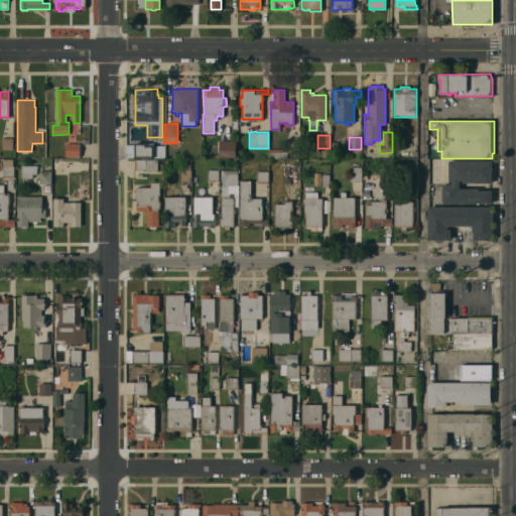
[(1,138),(12,138),(12,149),(2,149),(1,138)]
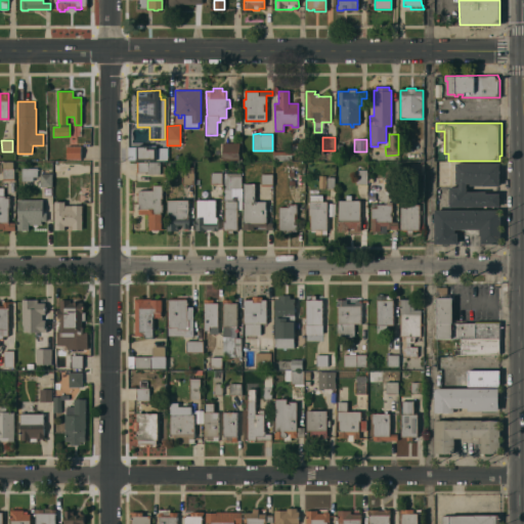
[(222,142),(239,142),(239,160),(222,160),(222,142)]
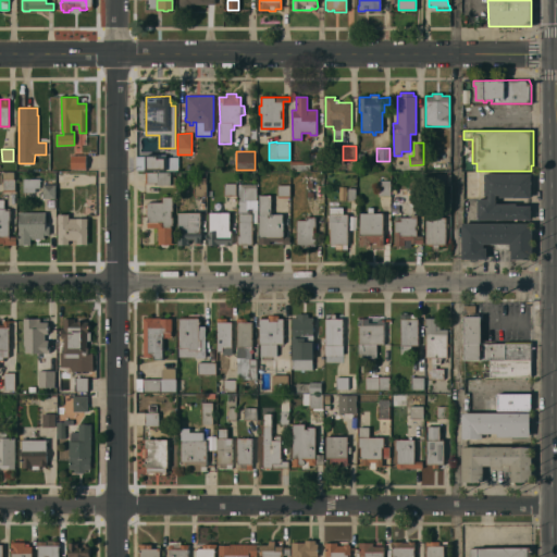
[(137,155),(165,153),(165,164),(173,164),(173,159),(176,159),(176,170),(137,170),(137,155)]
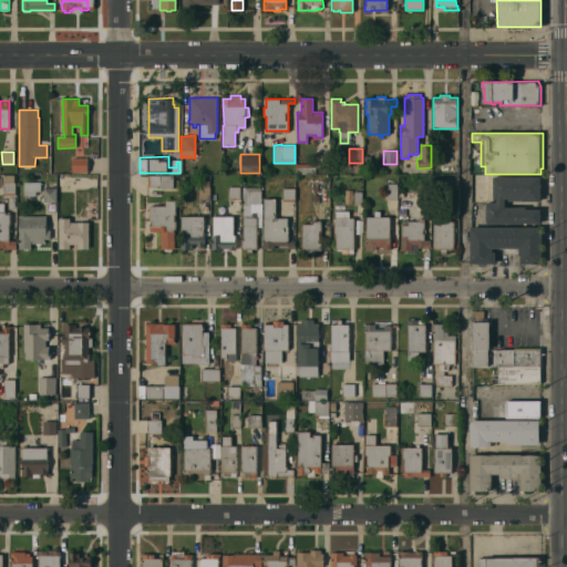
[(316,156),(325,156),(326,167),(316,167),(316,156)]
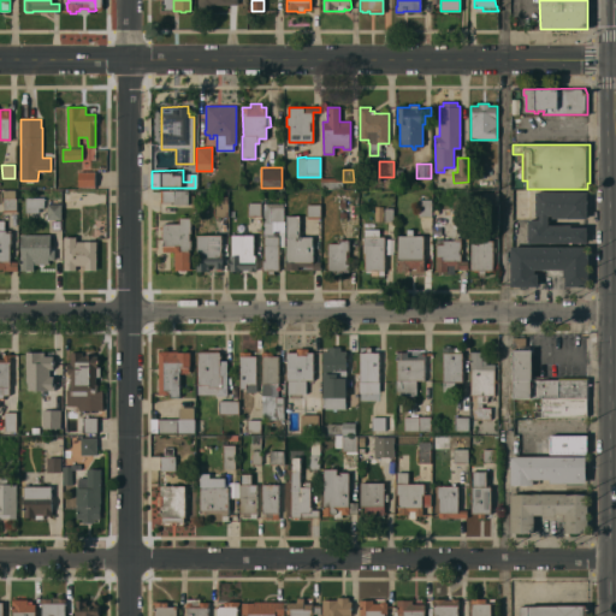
[(78,171),(95,171),(95,187),(78,187),(78,171)]
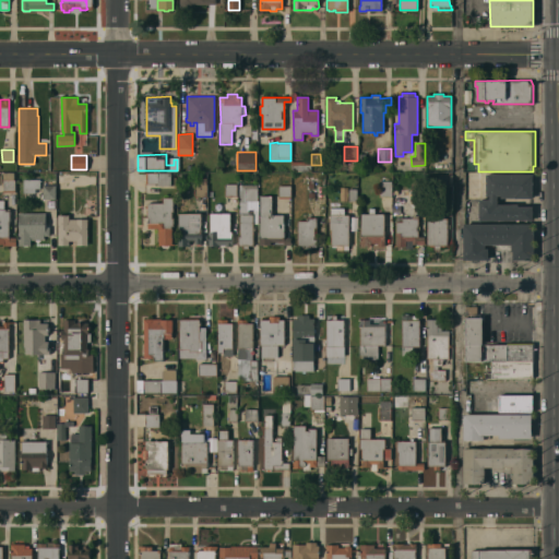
[(310,162),(310,171),(292,171),(292,162),(310,162)]
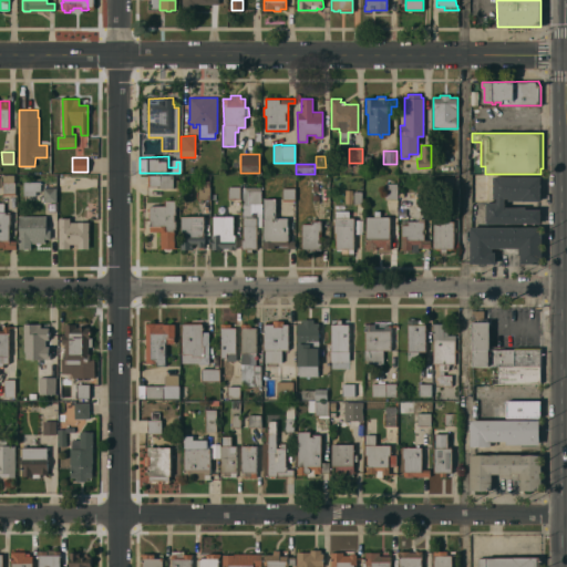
[(14,182),(16,195),(2,195),(2,175),(13,174),(13,182),(14,182)]
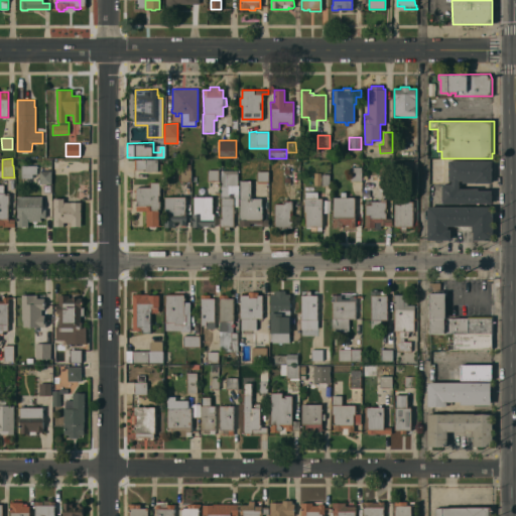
[(157,159),(157,163),(161,163),(161,171),(146,171),(146,169),(134,169),(134,159),(157,159)]
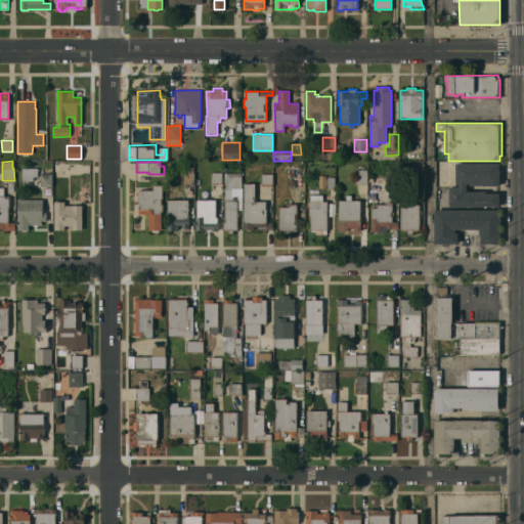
[(424,163),(424,174),(421,174),(421,175),(410,175),(410,163),(424,163)]
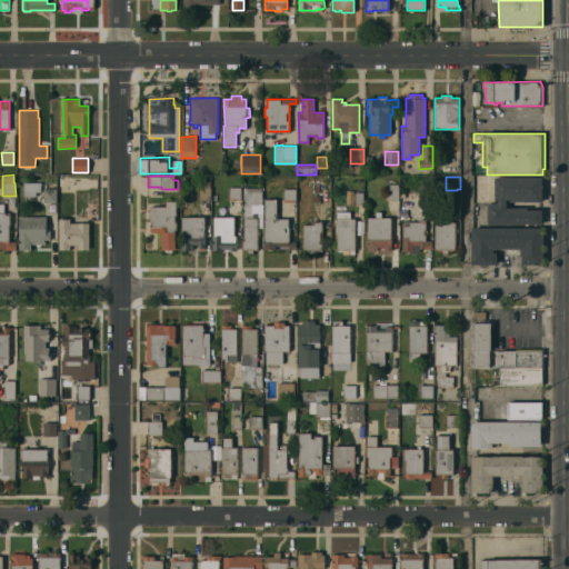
[(499,201),(499,199),(496,199),(496,177),(542,177),(542,201),(507,201),(499,201)]
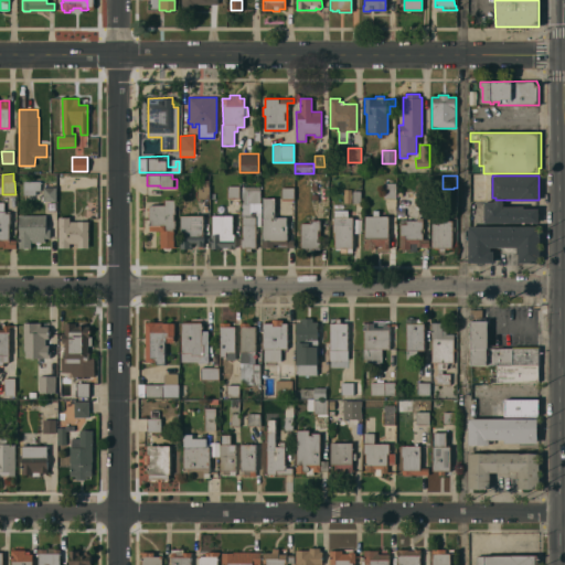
[(196,180),(209,180),(209,199),(196,199),(196,180)]
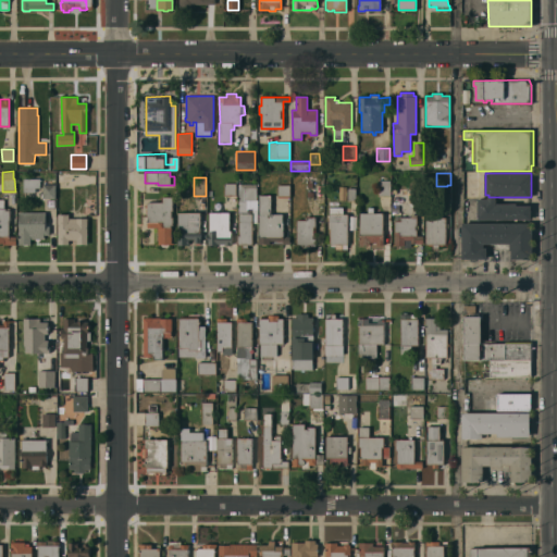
[(39,178),(39,188),(35,188),(35,193),(23,193),(23,178),(39,178)]
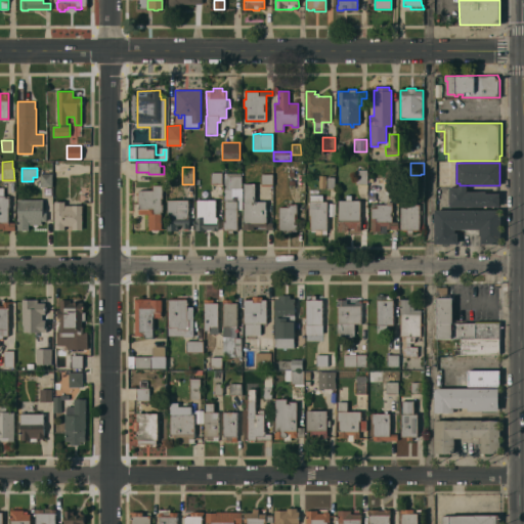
[(356,170),(366,170),(366,184),(356,184),(356,170)]
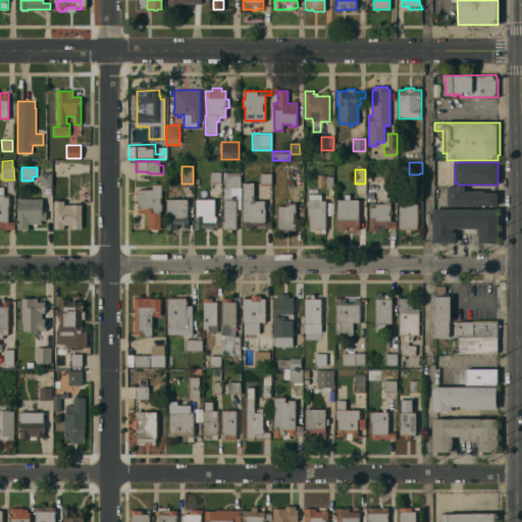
[(210,171),(221,171),(221,184),(210,184),(210,171)]
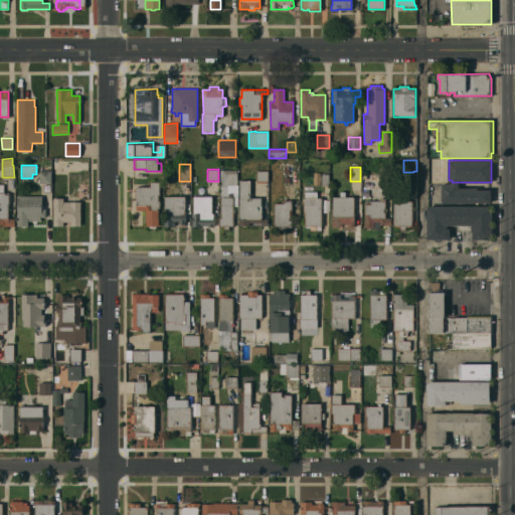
[(39,170),(50,170),(51,183),(39,183),(39,170)]
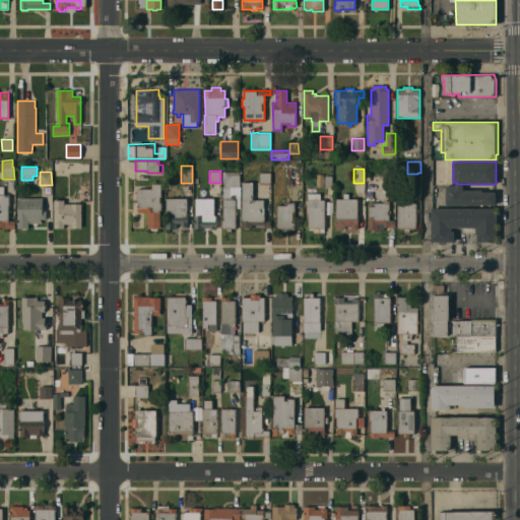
[(222,172),(239,172),(239,187),(236,187),(236,194),(235,194),(236,229),(232,229),(232,232),(226,232),(226,228),(221,228),(221,219),(222,219),(222,172)]
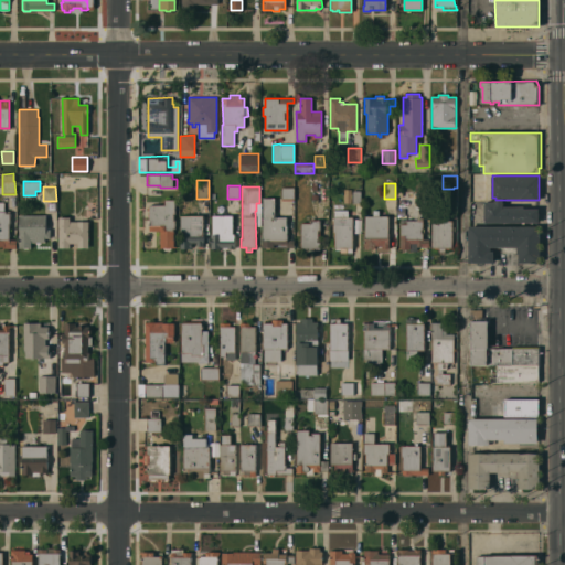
[(281,188),(294,188),(294,200),(281,200),(281,188)]
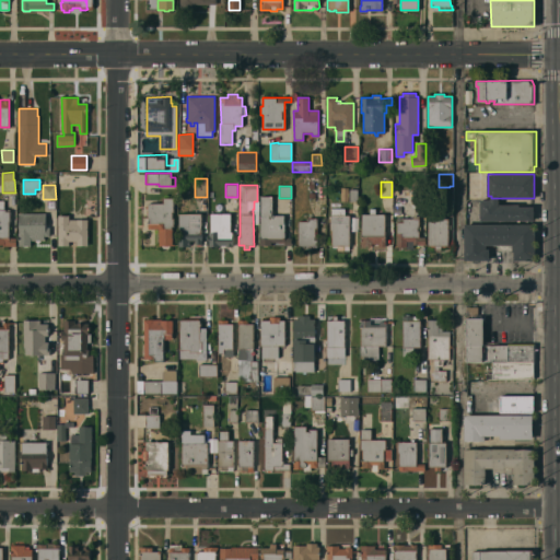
[(349,189),(358,189),(358,201),(349,201),(349,189)]
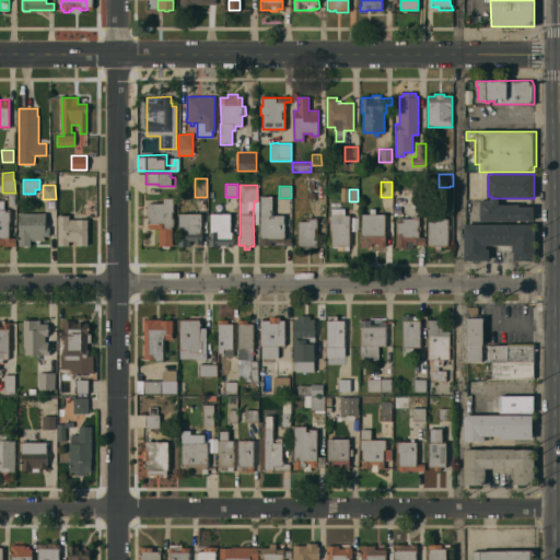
[(413,190),(413,201),(401,201),(401,189),(413,190)]
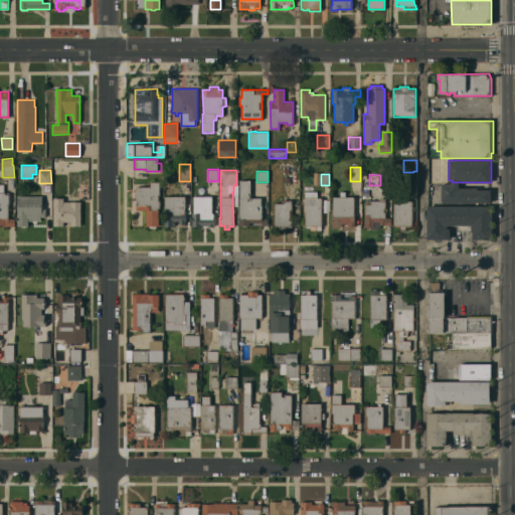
[(239,225),(239,180),(249,180),(249,197),(262,197),(262,218),(268,218),(268,225),(262,225),(262,222),(248,222),(248,225),(246,225),(245,226),(242,226),(241,225),(239,225)]
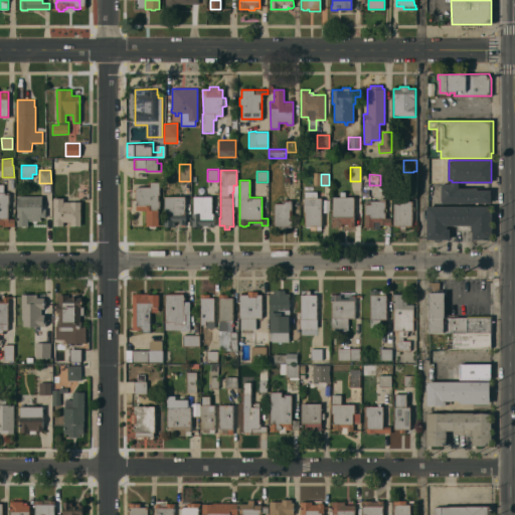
[(137,210),(137,205),(136,205),(136,203),(135,203),(135,201),(136,201),(136,197),(135,197),(135,194),(136,194),(136,191),(134,191),(134,189),(136,189),(136,187),(150,187),(150,182),(159,182),(159,195),(158,195),(158,201),(159,201),(159,208),(158,208),(158,225),(156,225),(156,227),(155,228),(150,228),(149,227),(146,225),(146,210),(137,210)]
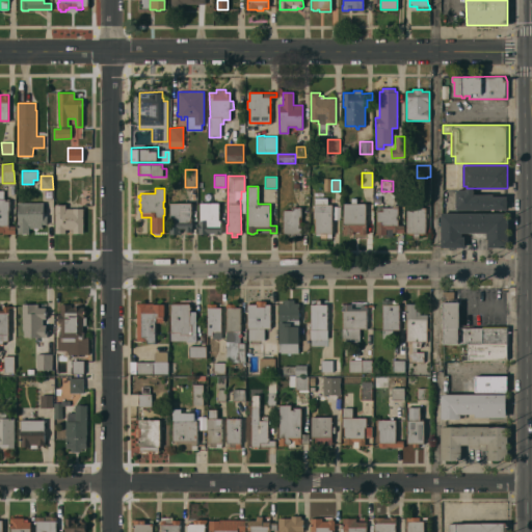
[(474,194),(495,194),(495,196),(507,196),(507,209),(457,209),(457,190),(467,190),(467,188),(474,188),(474,194)]
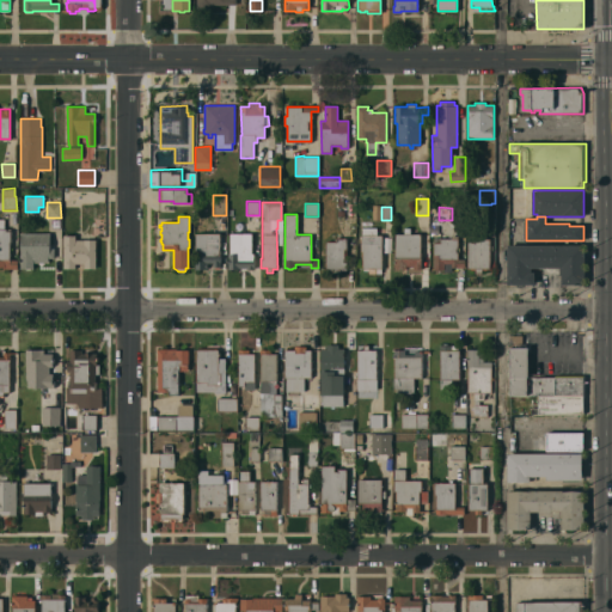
[(0,219),(4,219),(4,228),(10,228),(11,259),(17,259),(17,269),(4,269),(4,267),(0,267),(0,219)]
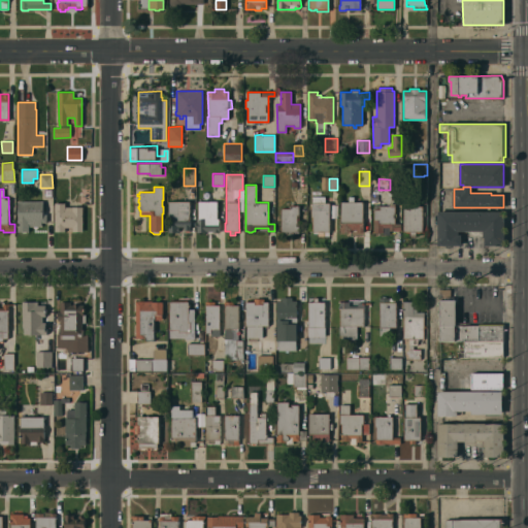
[(197,219),(198,219),(199,201),(202,201),(202,192),(211,192),(211,201),(218,201),(218,219),(220,219),(220,232),(197,232),(197,219)]
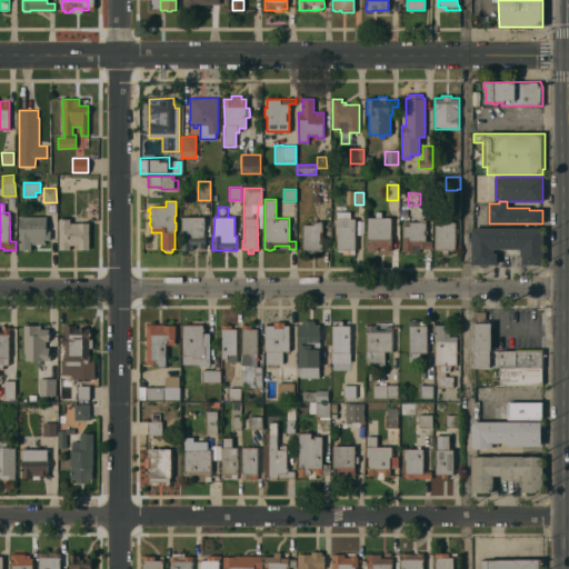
[(367,217),(376,218),(376,212),(381,212),(381,217),(391,217),(391,228),(392,228),(392,235),(391,235),(391,250),(385,250),(385,247),(378,247),(378,250),(367,250),(367,217)]
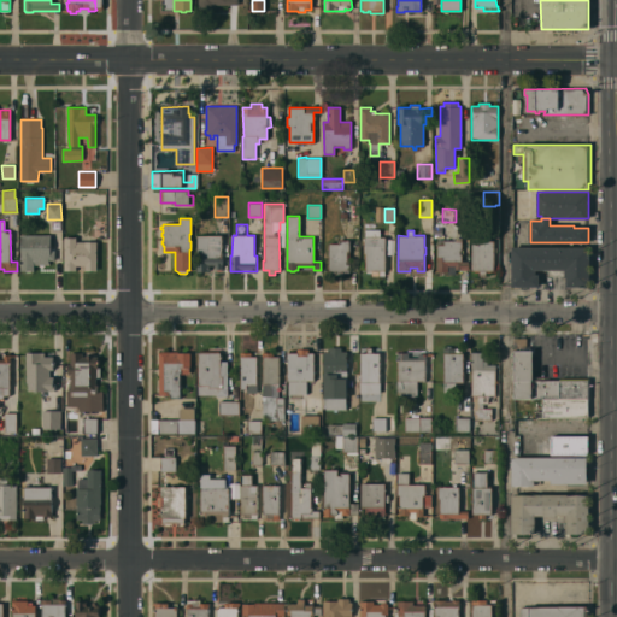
[(21,235),(51,235),(51,247),(53,247),(53,251),(54,251),(54,260),(48,260),(48,264),(34,264),(34,271),(21,271),(21,235)]
